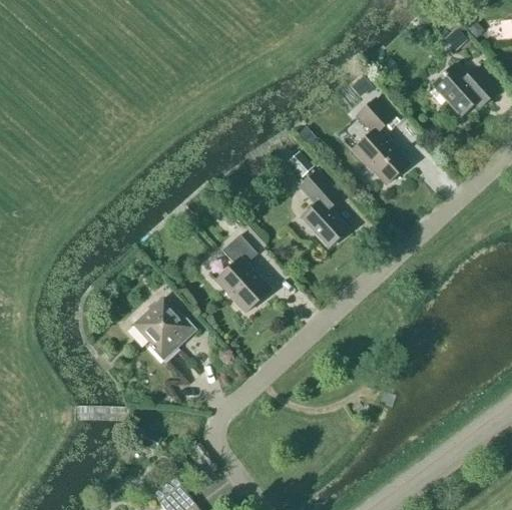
[(473,15),(464,24),(477,37),(486,28),(473,15)]
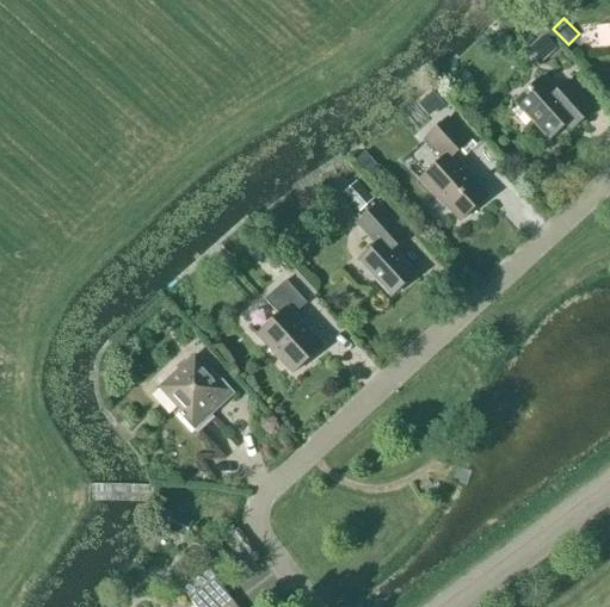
[(544,32),(530,45),(543,60),(558,47),(544,32)]
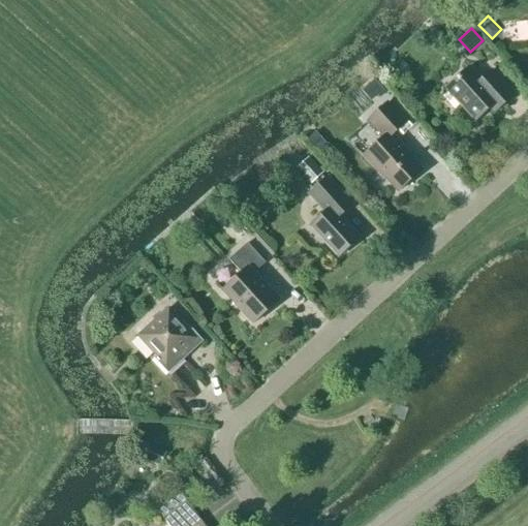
[(482,78),(470,65),(445,87),(474,119),(469,124),(494,102),(499,107),(515,92),(493,68),(482,78)]
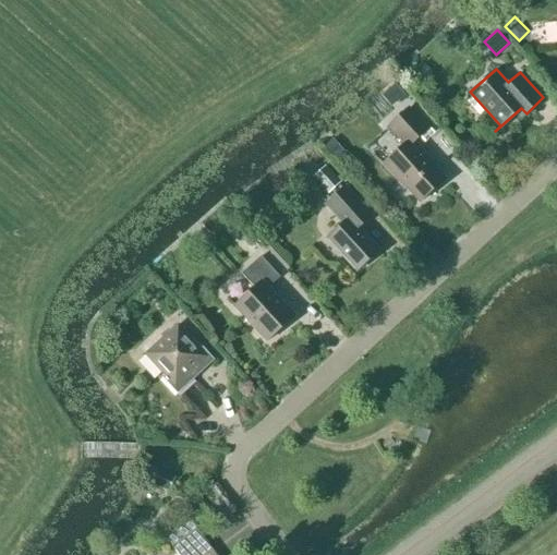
[(396,82),(389,87),(399,98),(401,101),(408,95),(396,82)]
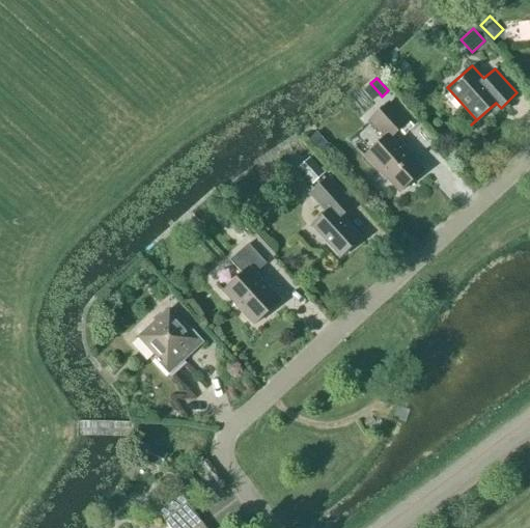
[(399,191),(424,168),(403,145),(405,144),(395,133),(408,121),(390,101),(369,119),(385,136),(364,156),(378,170),(380,169),(399,191)]
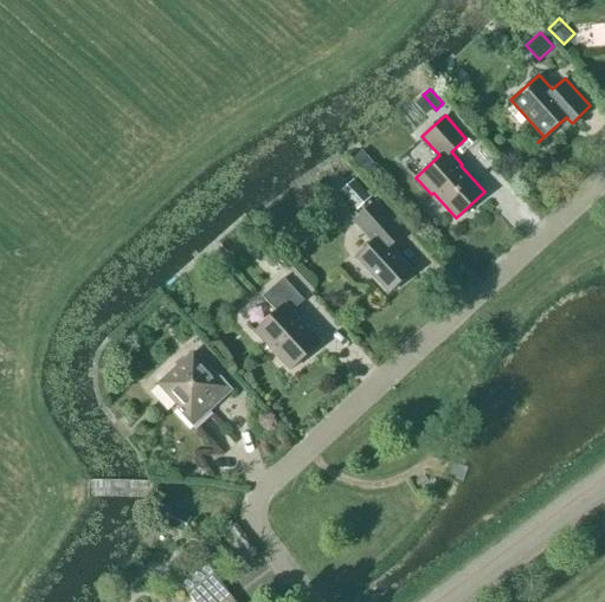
[(362,149),(352,159),(365,173),(375,163),(362,149)]
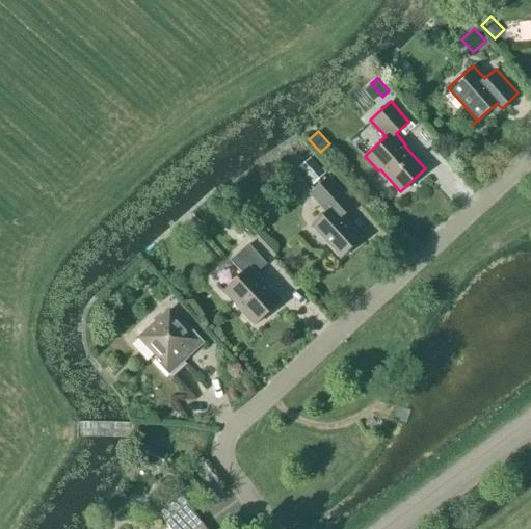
[(313,183),(325,172),(309,154),(297,165),(313,183)]
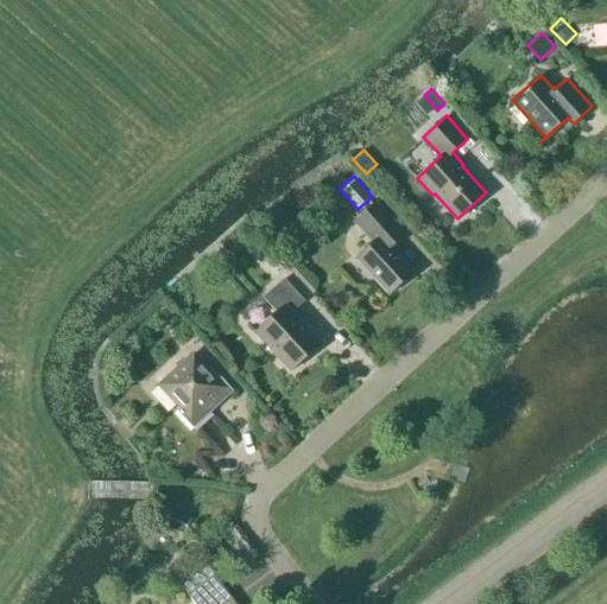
[(390,293),(415,271),(392,246),(406,233),(377,202),(355,222),(374,242),(356,258),(390,293)]
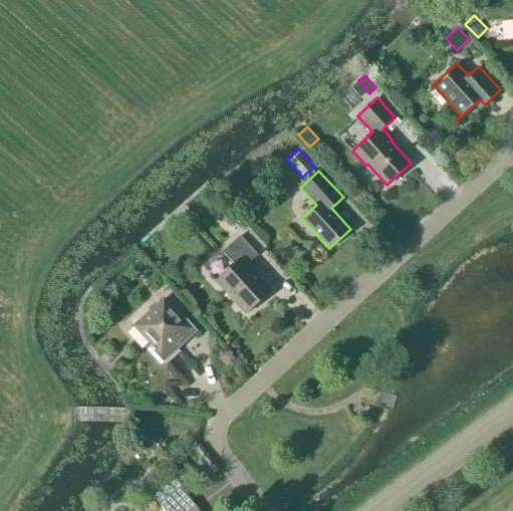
[(229,210),(222,216),(230,225),(237,218),(229,210)]
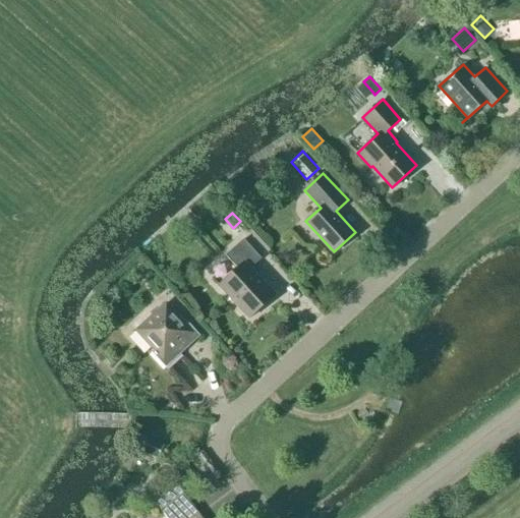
[(249,318),(276,293),(251,267),(262,257),(244,238),(226,254),(238,268),(220,284),(249,318)]
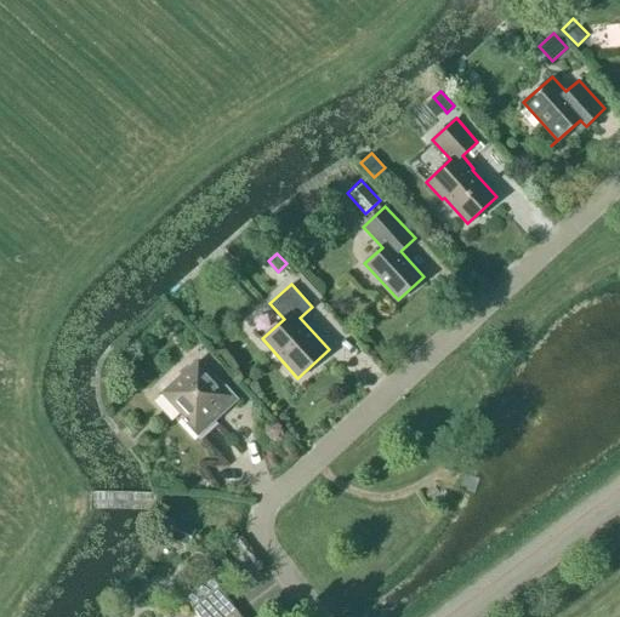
[(220,381),(199,359),(163,393),(183,416),(181,418),(198,436),(239,399),(221,380),(220,381)]
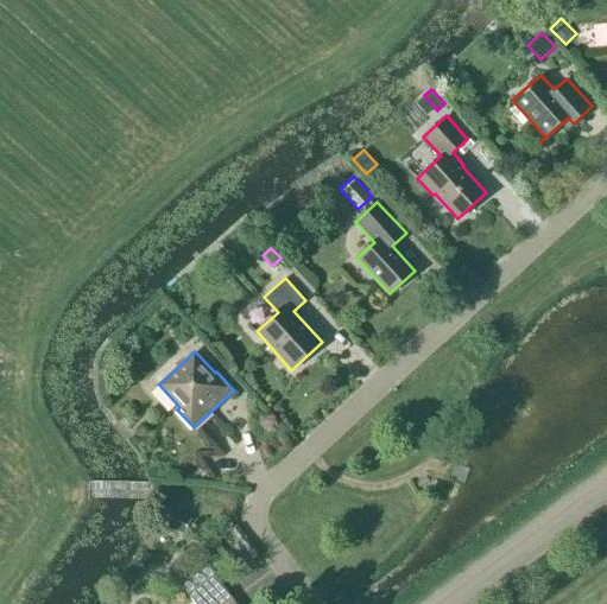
[(171,506),(163,523),(174,529),(183,510),(171,506)]
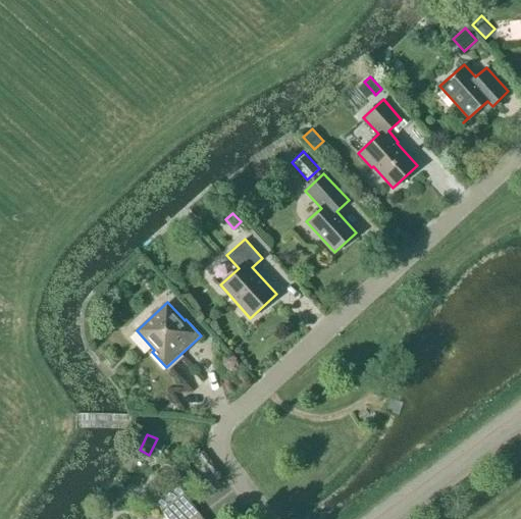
[(186,492),(178,483),(159,497),(166,507),(162,510),(169,518),(209,518),(189,490),(186,492)]
